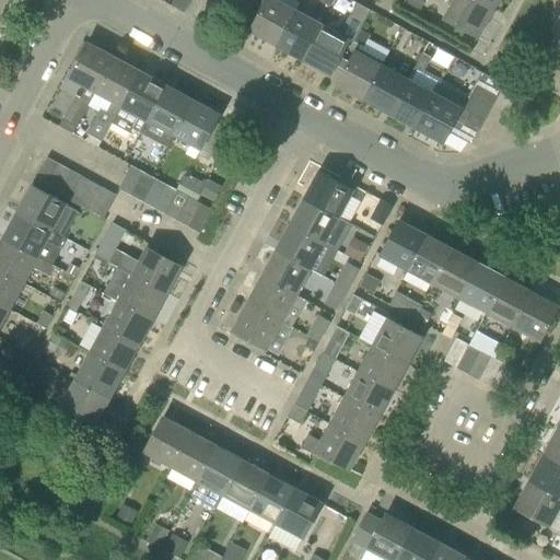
[(277,0),(267,0),(251,32),(278,46),(296,11),(277,0)]
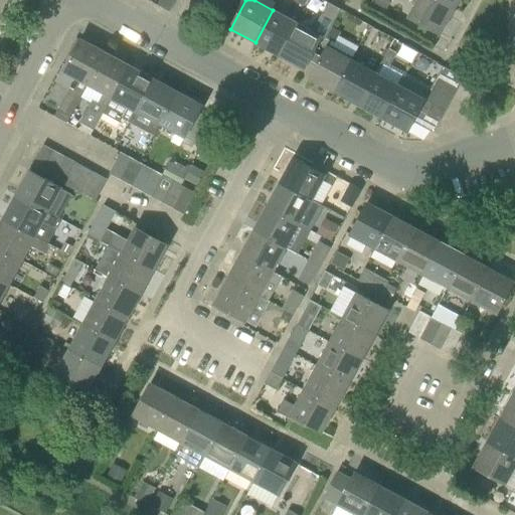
[(391,0),(376,0),(374,5),(386,12),(391,0)]
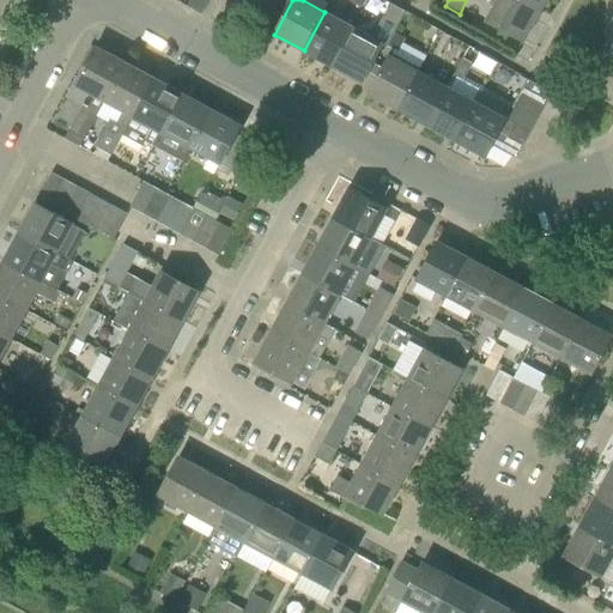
[(522,0),(497,0),(486,19),(525,41),(541,11),(522,0)]
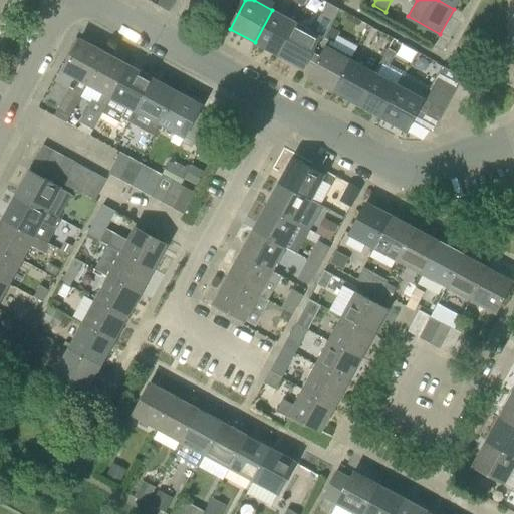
[(438,0),(454,9),(458,0),(438,0)]
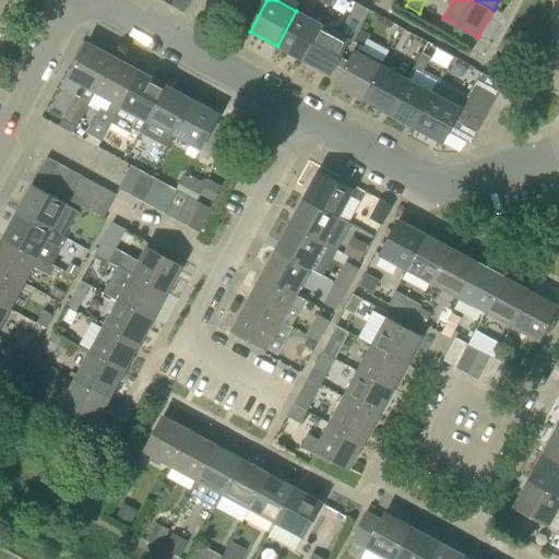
[(0,2),(0,19),(7,7),(10,9),(10,8),(0,2)]
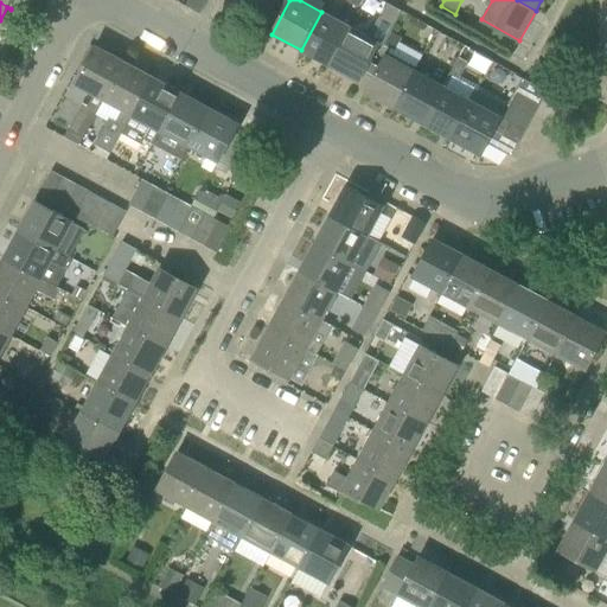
[(395,26),(403,12),(388,4),(379,18),(395,26)]
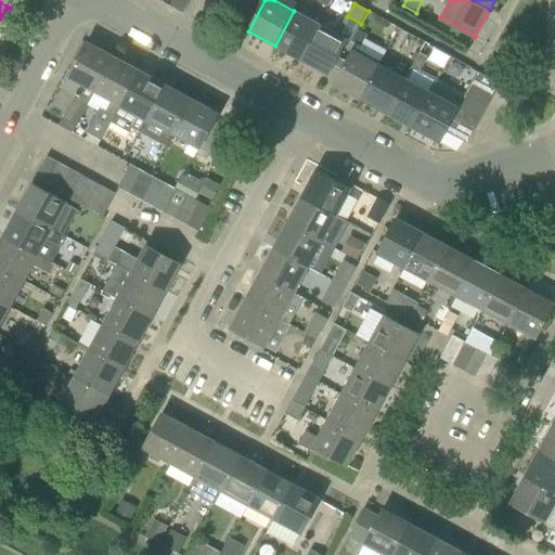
[(300,60),(320,25),(294,11),(275,46),(300,60)]
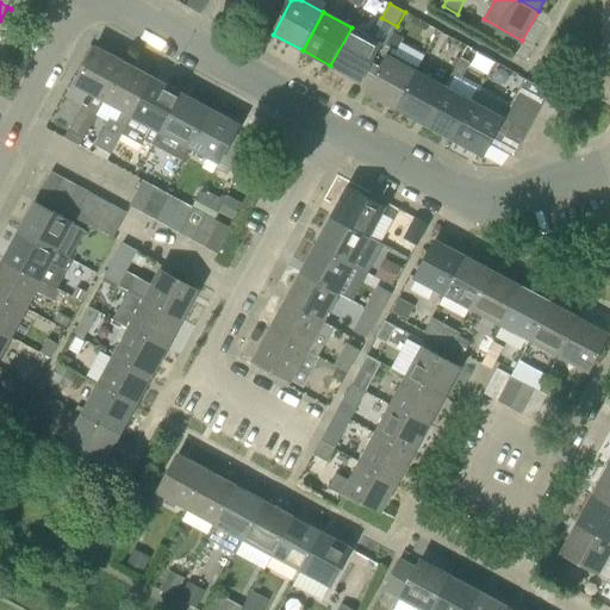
[(330,66),(360,81),(380,44),(352,27),(330,66)]
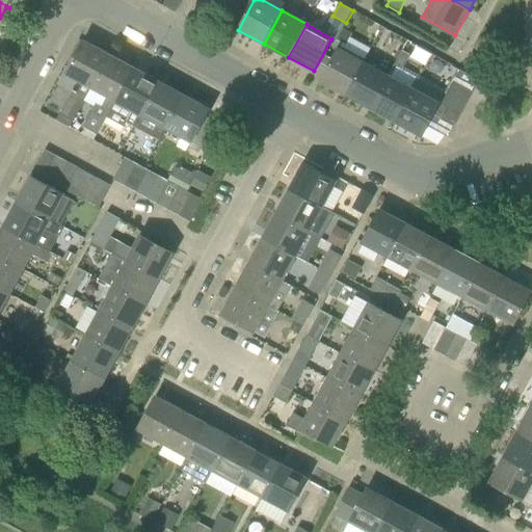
[(345,44),(350,35),(343,31),(338,40),(341,42),(345,44)]
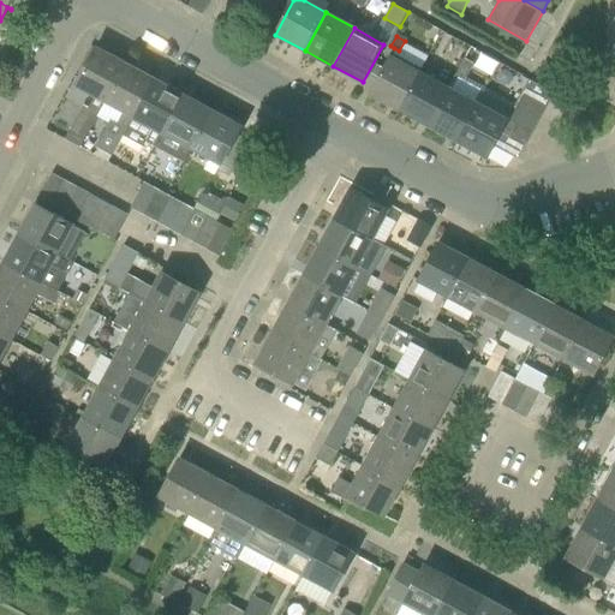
[(96,47),(76,85),(96,96),(90,108),(84,105),(66,139),(81,147),(96,117),(126,63),(96,47)]
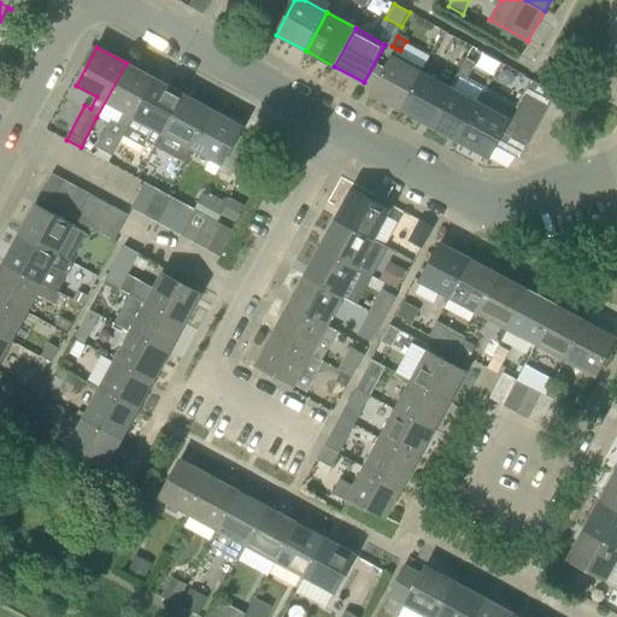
[(392,56),(371,94),(400,111),(422,72),(392,56)]
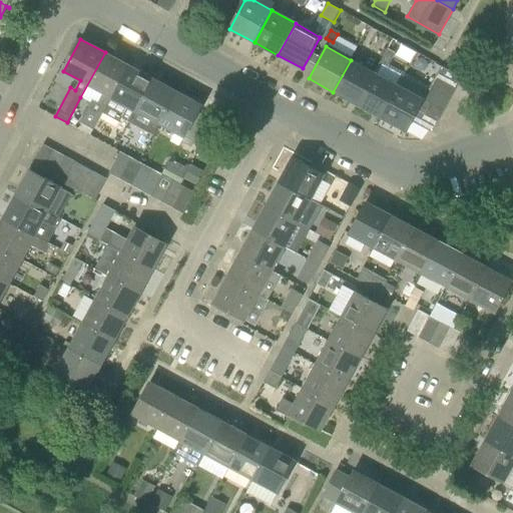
[(381,62),(388,66),(389,65),(396,52),(388,48),(380,62),(381,62)]
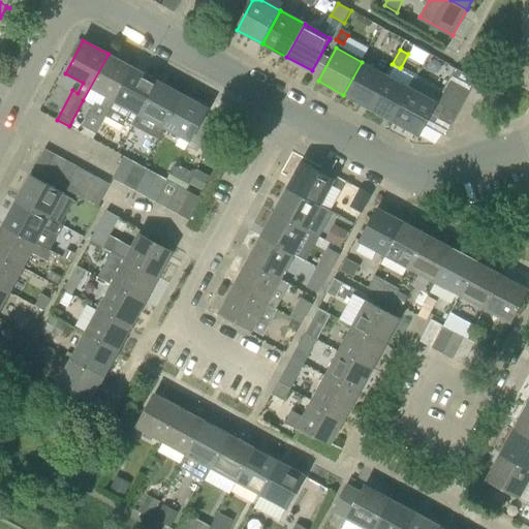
[(96,133),(114,100),(115,100),(132,67),(109,54),(83,100),(93,106),(82,126),(96,133)]
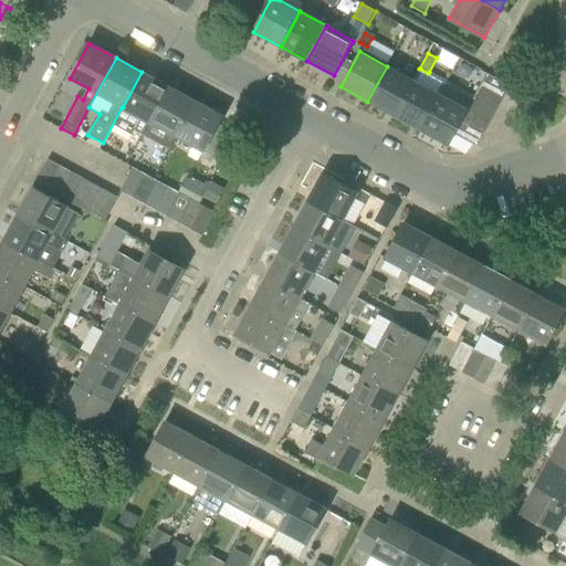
[(395,116),(413,81),(387,66),(367,102),(395,116)]
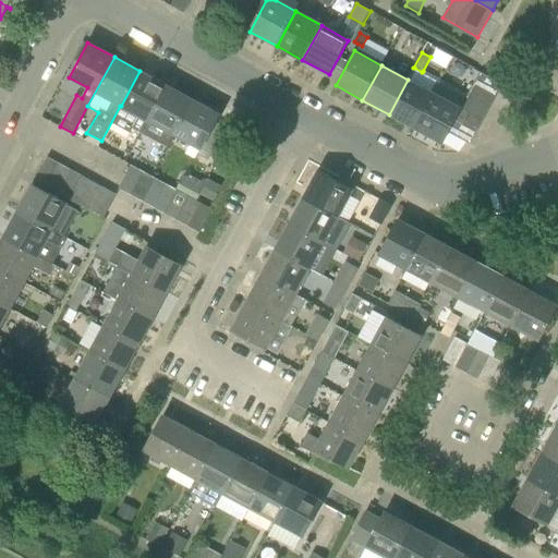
[(121,106),(138,116),(133,128),(141,132),(166,85),(140,71),(121,106)]
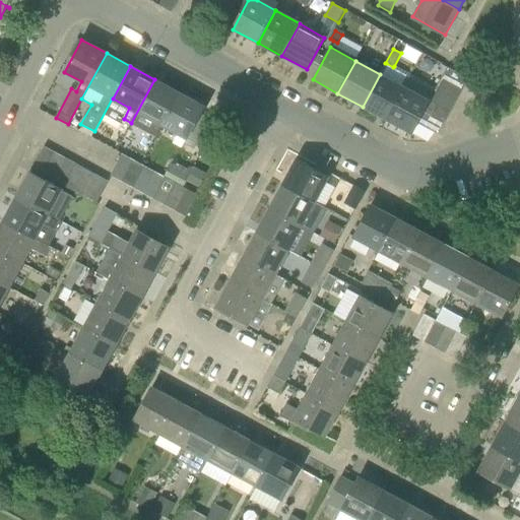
[(468,78),(450,68),(447,67),(442,77),(463,88),(468,78)]
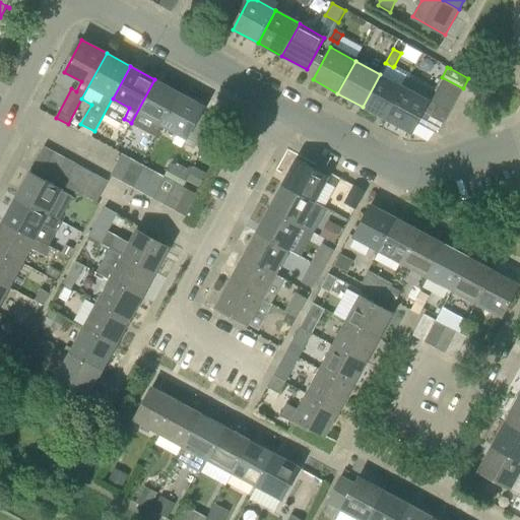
[(387,120),(404,87),(380,74),(363,107),(387,120)]
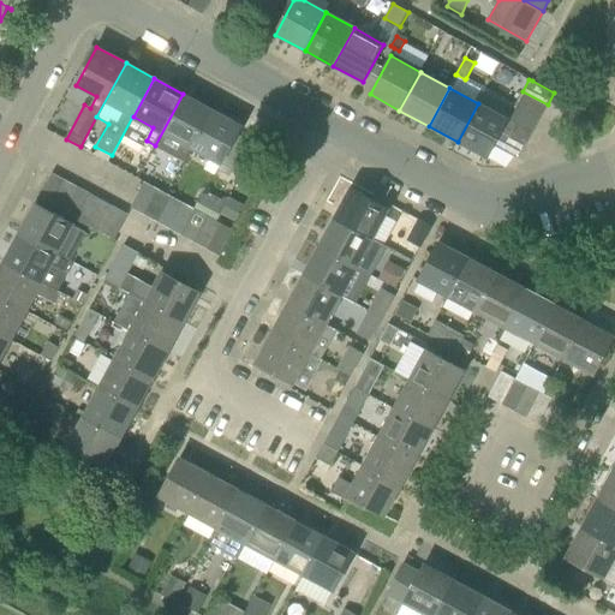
[(541,118),(548,105),(523,91),(515,103),(541,118)]
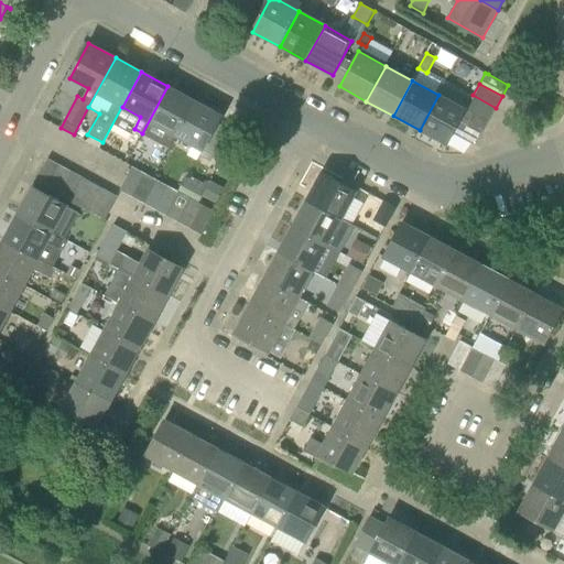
[(194,100),(167,86),(142,133),(170,148),(175,137),(174,136),(194,100)]
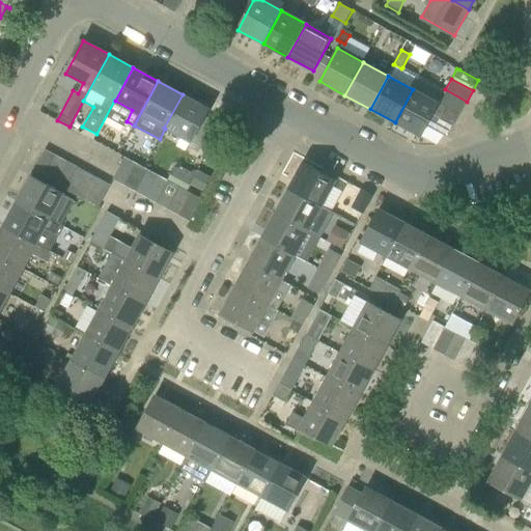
[(413,89),(395,122),(420,136),(425,126),(432,112),(438,103),(413,89)]
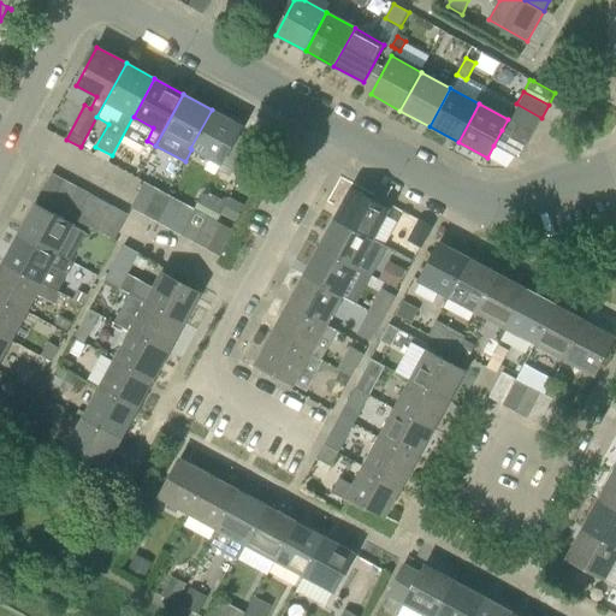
[(534,131),(542,118),(516,104),(509,117),(534,131)]
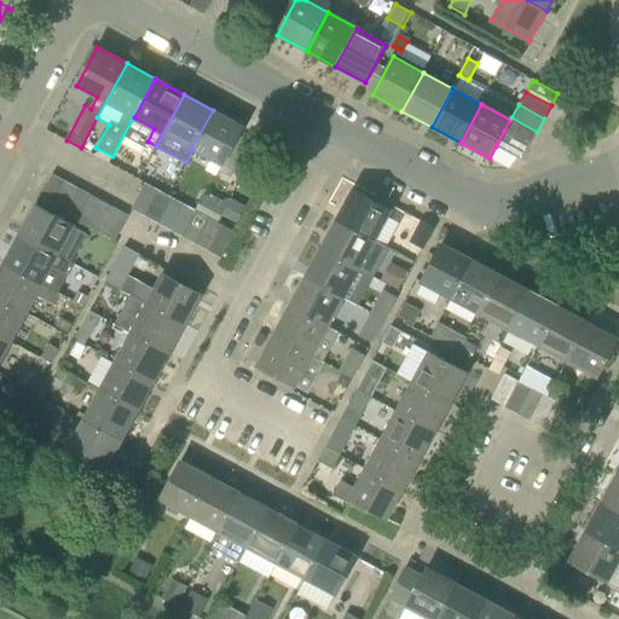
[(231,177),(232,173),(238,163),(226,156),(243,126),(213,110),(191,149),(192,150),(220,165),(218,169),(231,177)]
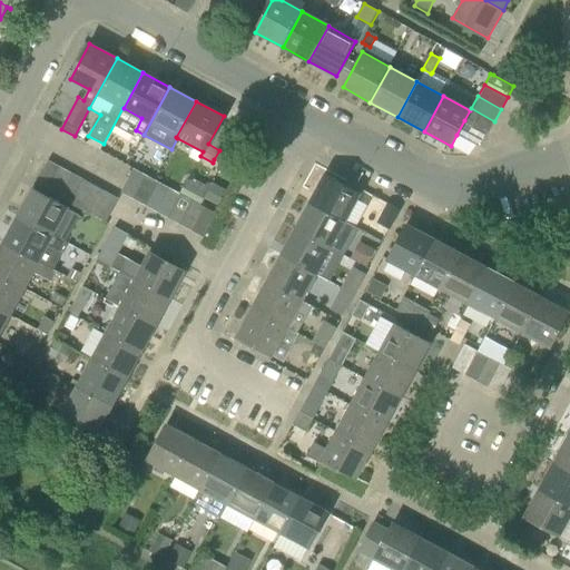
[(471,108),(470,110),(464,120),(488,134),(494,121),(471,108)]
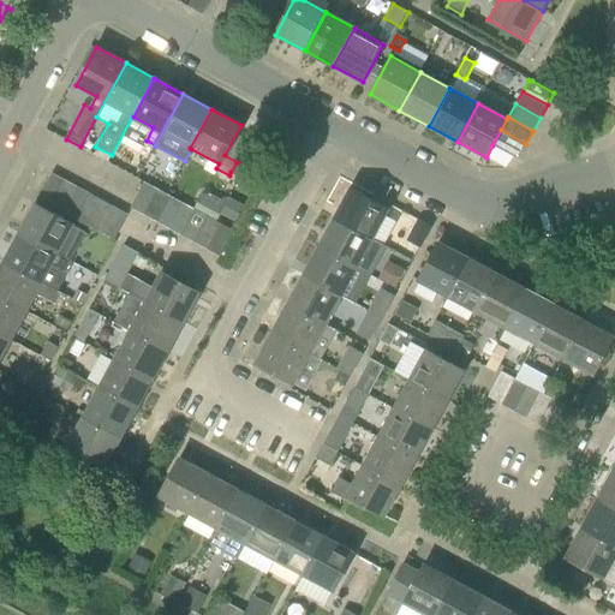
[(501,130),(493,145),(518,159),(526,144),(501,130)]
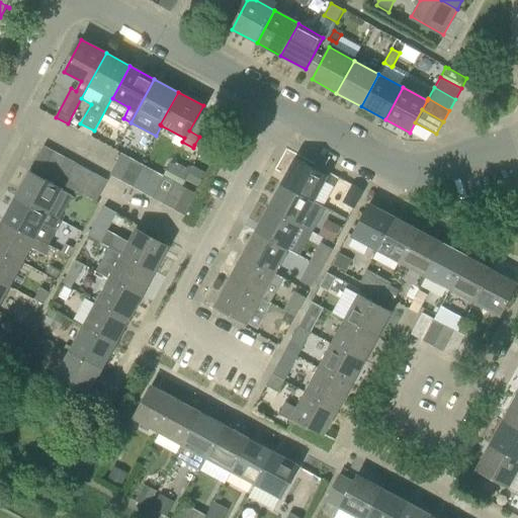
[(42,173),(55,151),(44,146),(32,167),(42,173)]
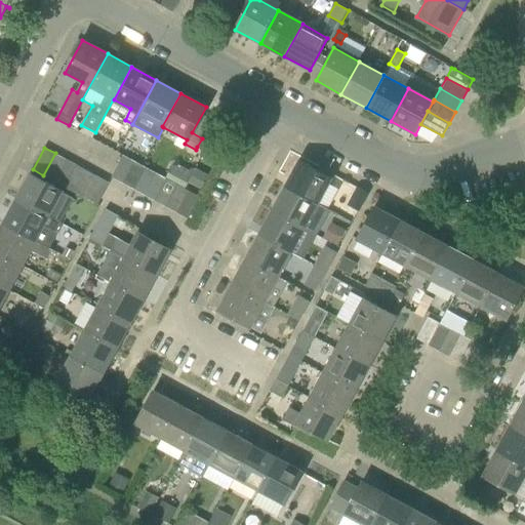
[(66,159),(55,153),(43,175),(54,180),(66,159)]
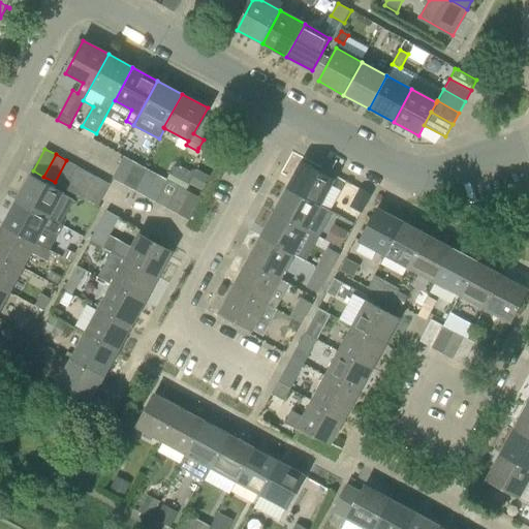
[(135,162),(124,156),(113,178),(124,184),(135,162)]
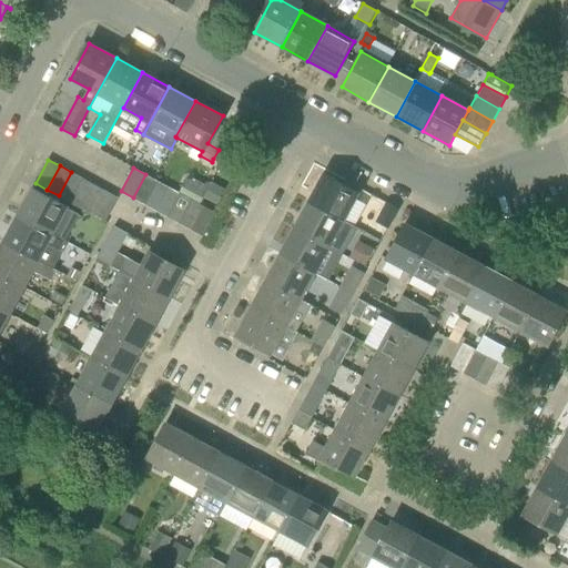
[(83,179),(71,172),(59,195),(70,202),(83,179)]
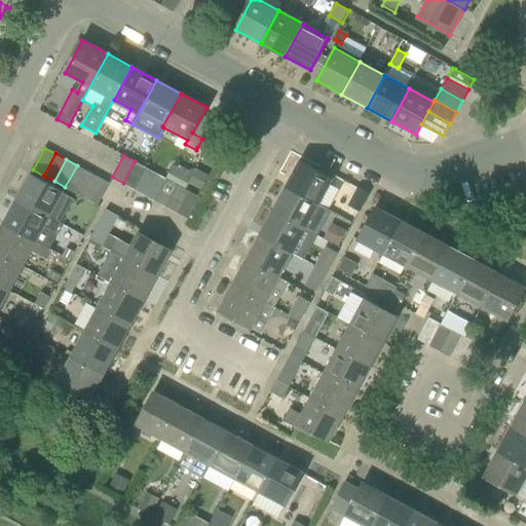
[(134,189),(145,167),(135,161),(123,183),(134,189)]
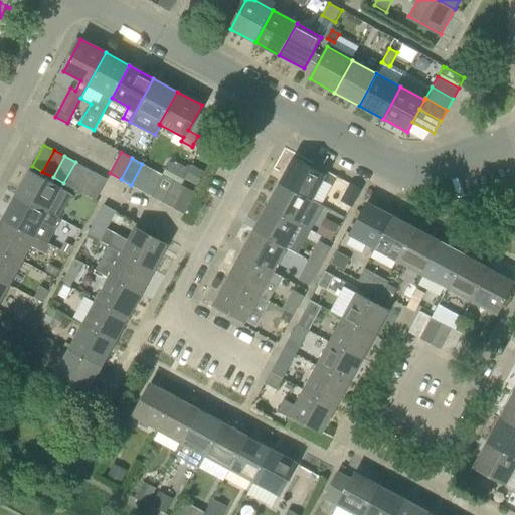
[(312,200),(325,175),(310,167),(293,158),(280,182),(312,200)]
